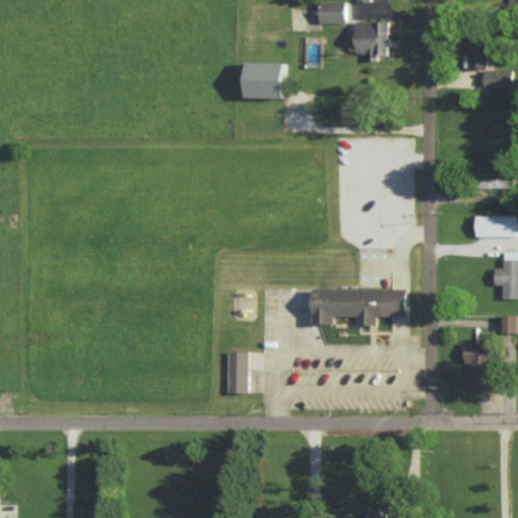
[(344,3),(318,3),(318,24),(344,24),(344,3)]
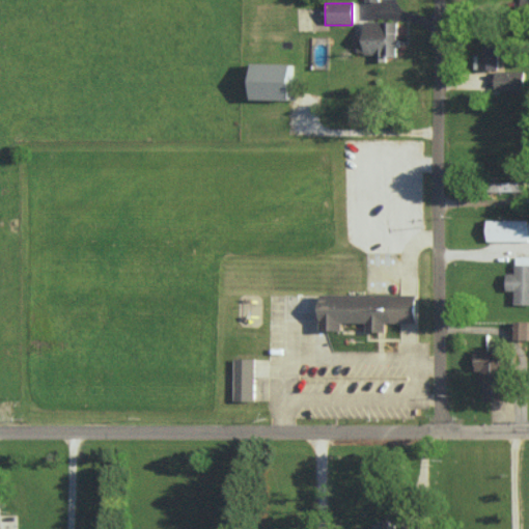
[(395,24),(362,23),(361,43),(355,43),(355,56),(374,56),(374,63),(384,63),(384,58),(394,58),(395,24)]
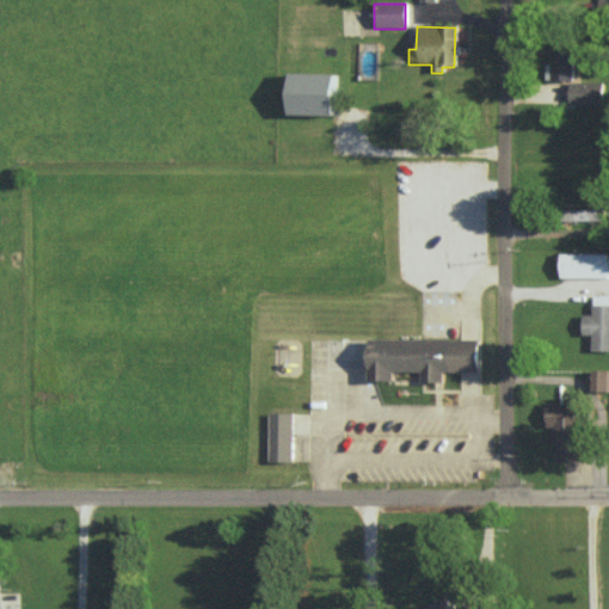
[(571,55),(548,54),(548,65),(543,65),(543,82),(570,82),(571,55)]
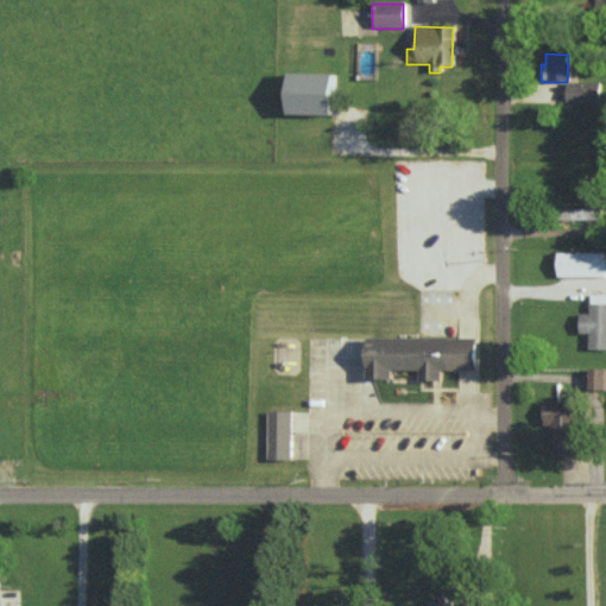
[(330,76),(285,75),(284,115),(329,118),(330,76)]
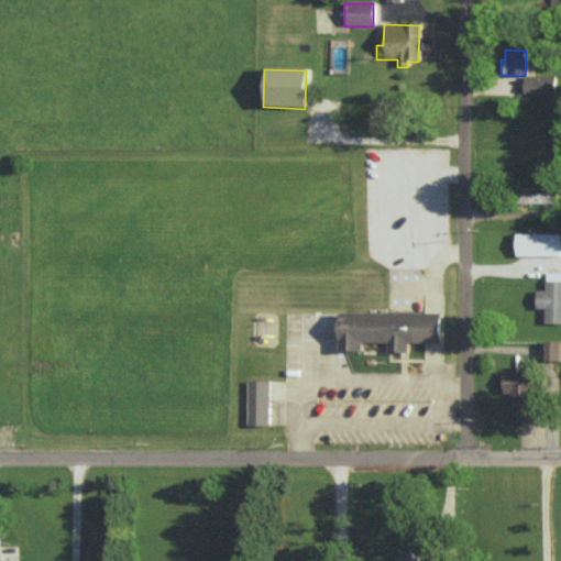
[(552,77),(523,77),(521,98),(552,98),(552,77)]
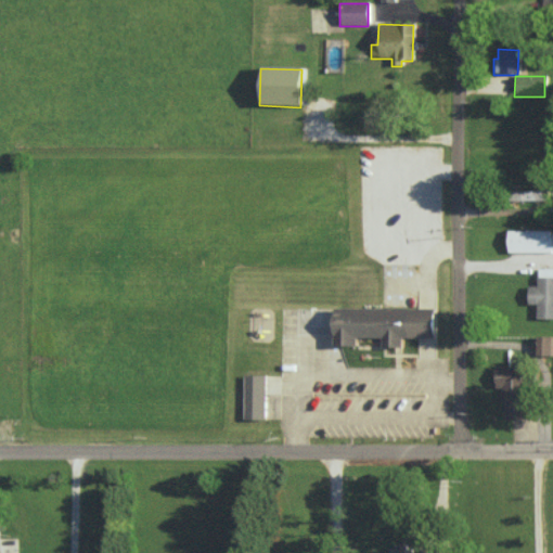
[(552,231),(506,231),(505,253),(552,253),(552,231)]
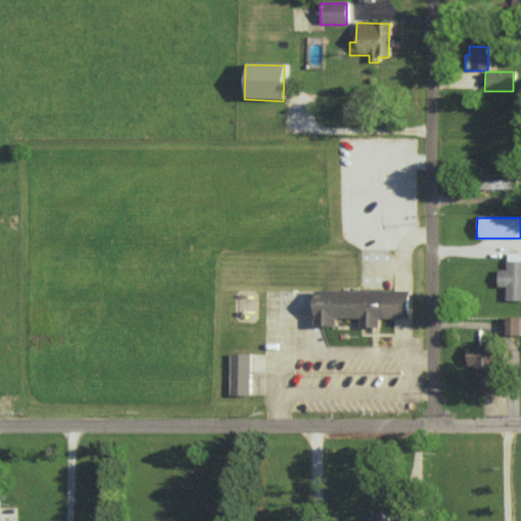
[(504,300),(520,300),(520,253),(505,253),(505,270),(495,270),(495,287),(505,287),(504,300)]
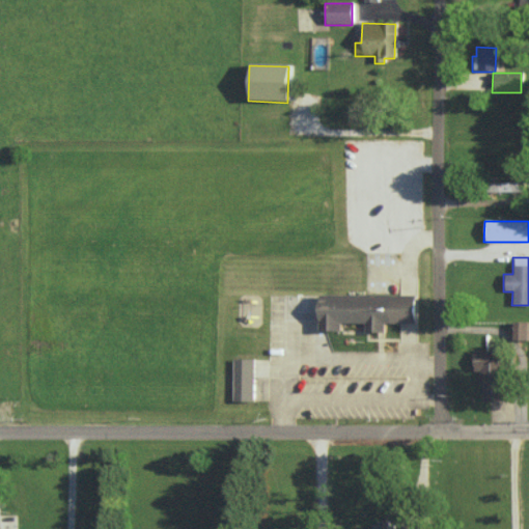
[(413,297),(318,295),(317,331),(339,331),(340,324),(364,324),(364,332),(383,332),(383,324),(413,324),(413,297)]
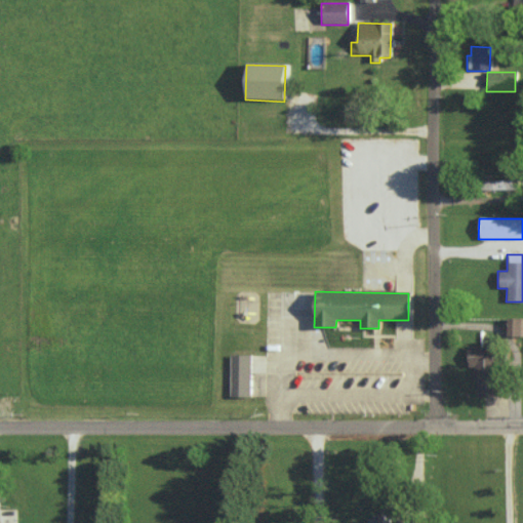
[(507,336),(522,336),(522,327),(522,318),(508,318),(507,336)]
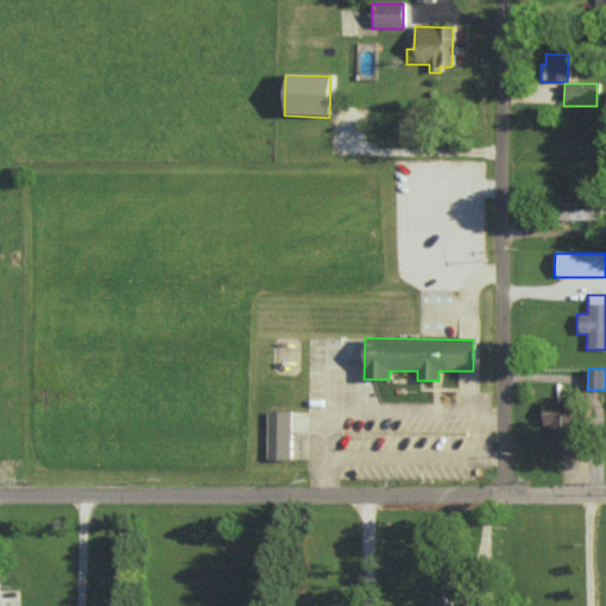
[(575,459),(574,402),(541,402),(541,427),(550,427),(550,460),(575,459)]
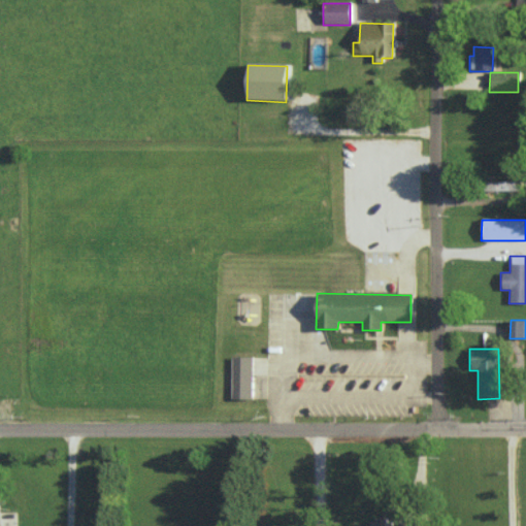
[(250,400),(250,358),(230,358),(230,399),(250,400)]
